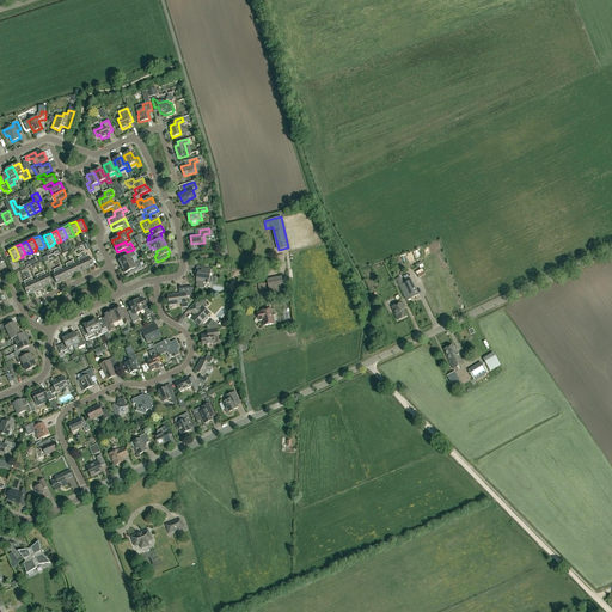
[(121,267),(134,262),(132,257),(136,256),(133,250),(127,252),(126,252),(128,256),(118,261),(121,267)]
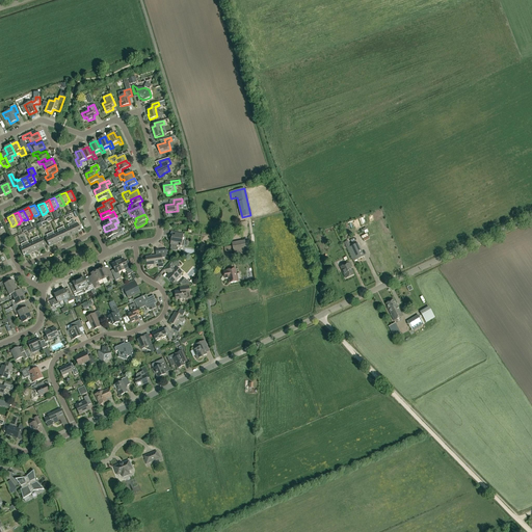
[(76,234),(81,232),(77,221),(75,222),(73,218),(70,220),(71,223),(75,232),(76,234)]
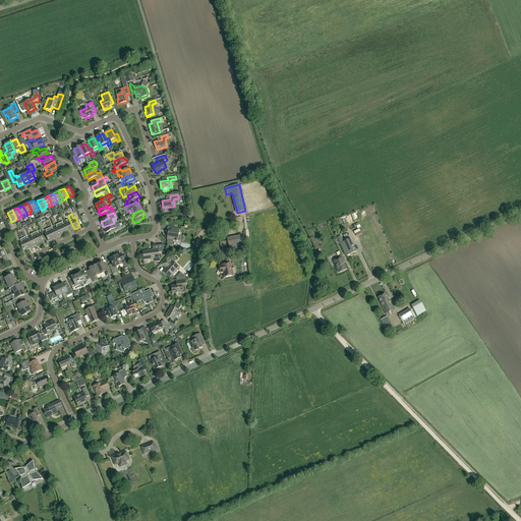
[(69,231),(74,229),(73,227),(69,219),(66,220),(67,223),(65,224),(69,231)]
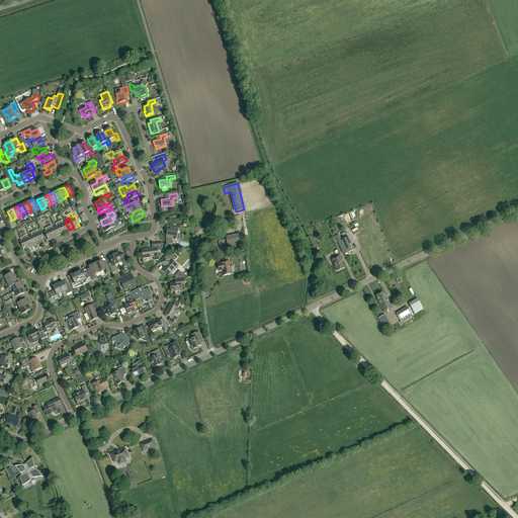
[(65,223),(63,223),(62,221),(59,223),(63,231),(64,233),(69,230),(65,223)]
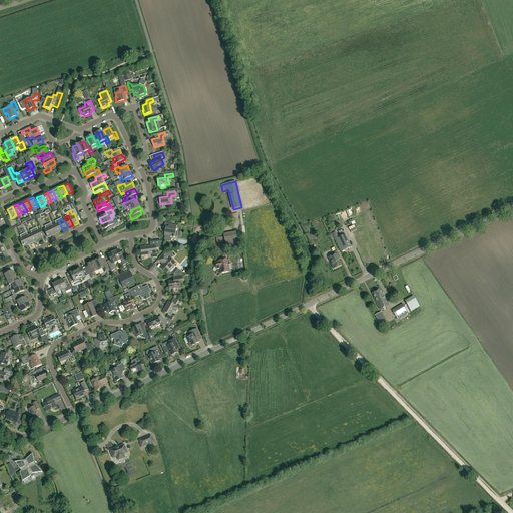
[(112,219),(101,223),(104,229),(112,225),(113,228),(119,225),(117,220),(113,222),(112,219)]
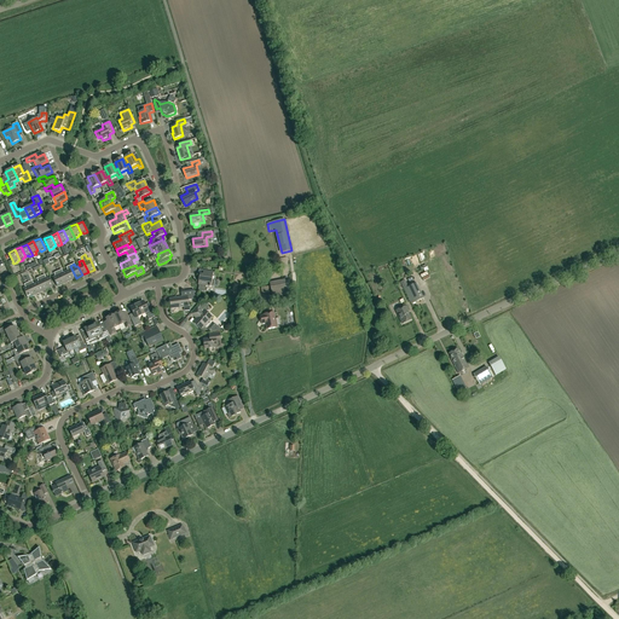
[(70,266),(67,267),(68,270),(65,271),(70,281),(76,278),(75,276),(70,266)]
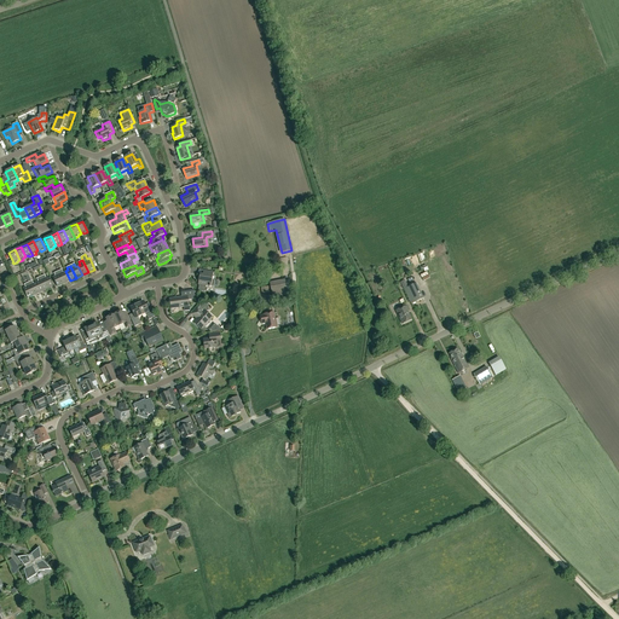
[(65,271),(63,272),(62,270),(58,271),(62,281),(64,284),(70,281),(65,271)]
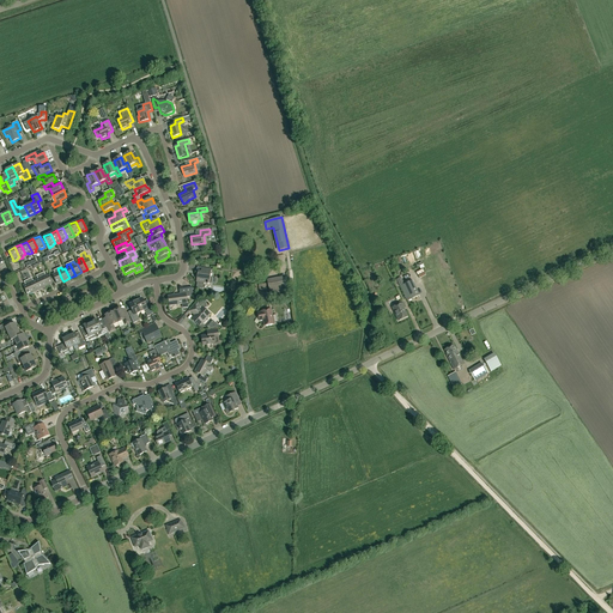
[(58,268),(53,271),(55,273),(53,274),(56,284),(64,281),(61,278),(58,268)]
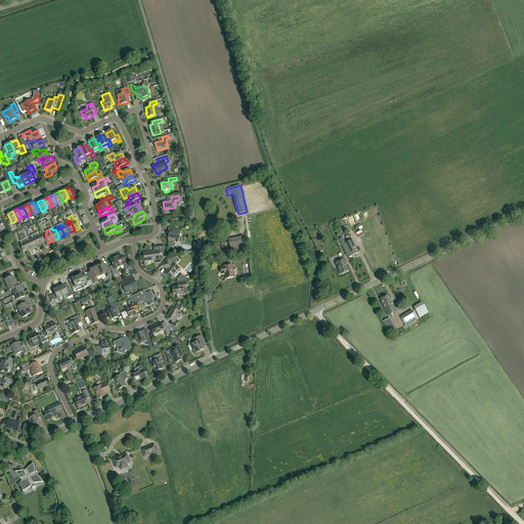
[(180,234),(180,230),(172,229),(172,232),(169,232),(168,241),(169,242),(168,246),(173,247),(174,242),(181,243),(182,234),(180,234)]
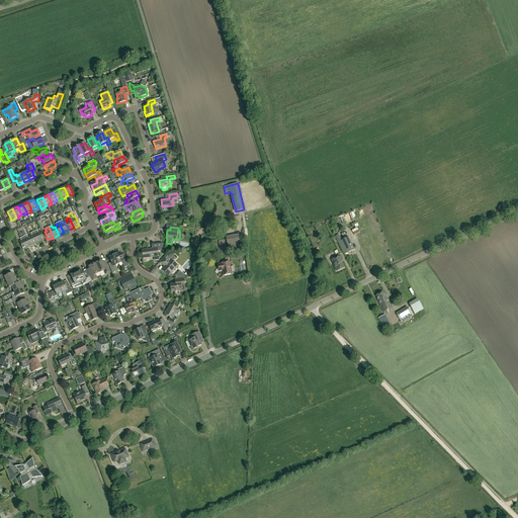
[(38,242),(45,240),(40,232),(38,233),(37,230),(34,232),(38,242)]
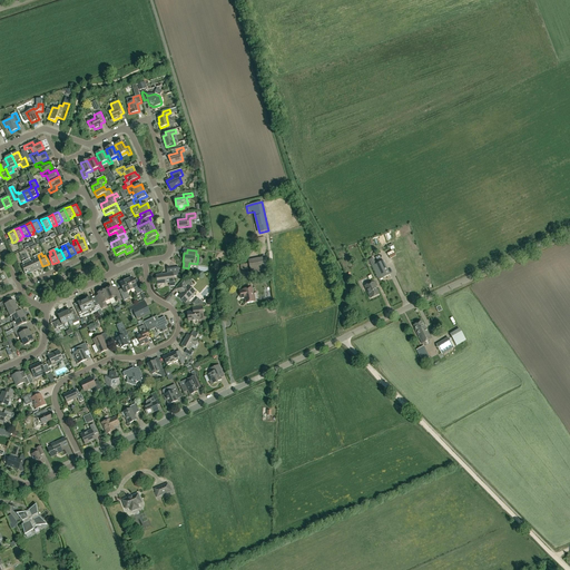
[(38,255),(33,256),(35,259),(33,261),(37,269),(42,266),(38,255)]
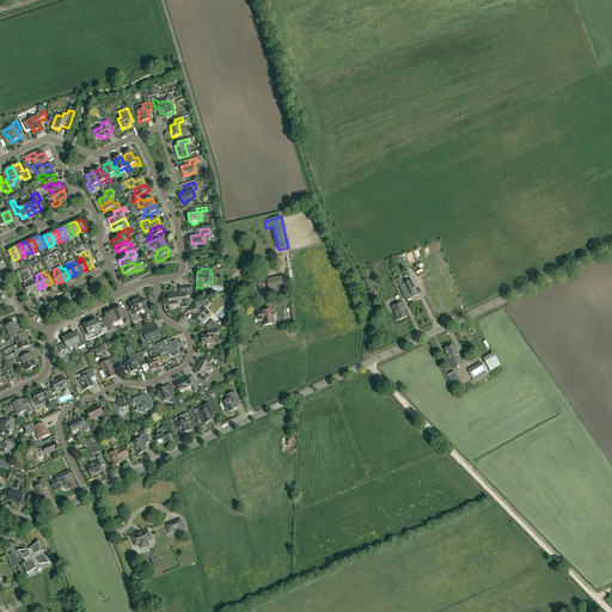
[(36,280),(34,281),(32,277),(28,280),(34,292),(40,289),(36,280)]
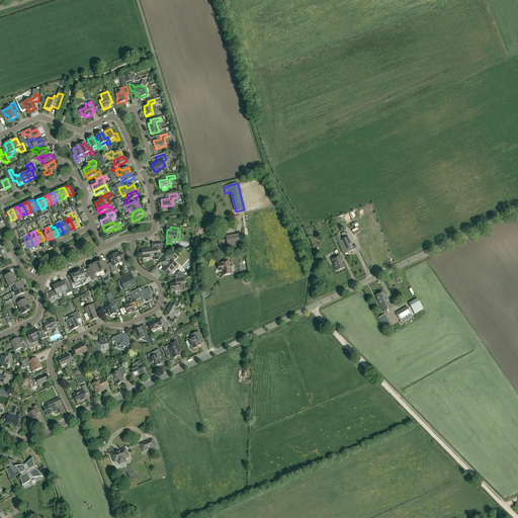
[(240,243),(240,241),(239,235),(226,237),(227,245),(240,243)]
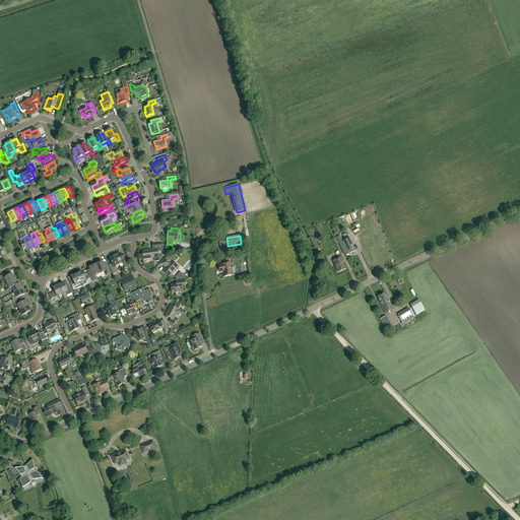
[(343,241),(340,236),(336,237),(345,256),(355,251),(349,238),(343,241)]
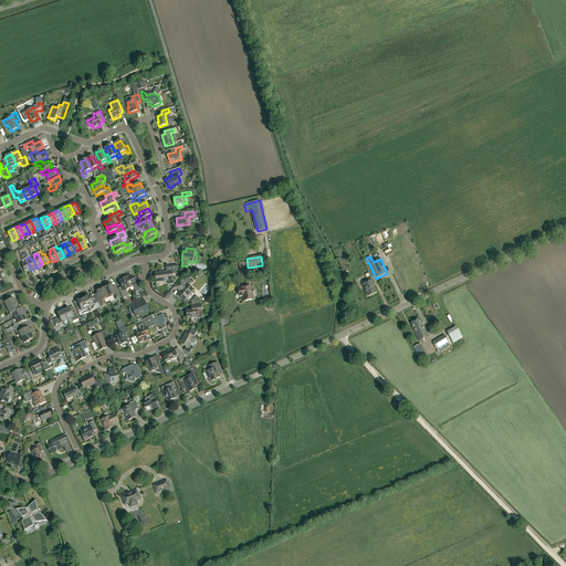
[(31,270),(25,259),(22,260),(23,263),(21,264),(25,273),(31,270)]
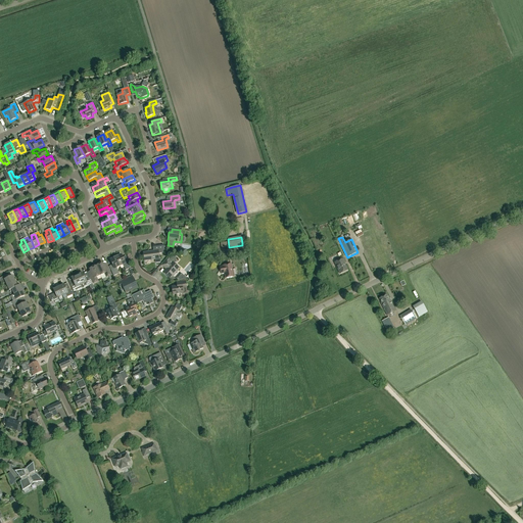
[(242,245),(229,247),(230,251),(247,248),(245,243),(242,243),(242,245)]
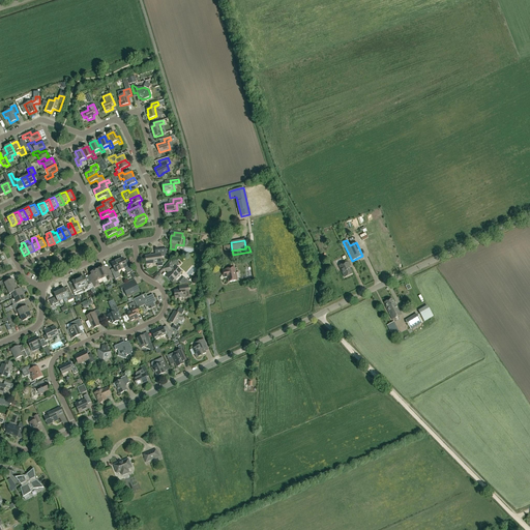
[(163,266),(162,262),(160,257),(167,256),(166,248),(155,249),(156,255),(145,256),(146,264),(157,263),(157,267),(163,266)]
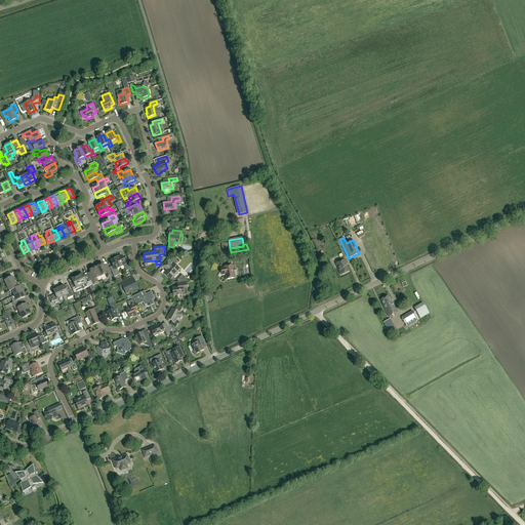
[(116,258),(120,268),(124,266),(126,271),(131,269),(128,261),(125,264),(122,255),(116,258)]
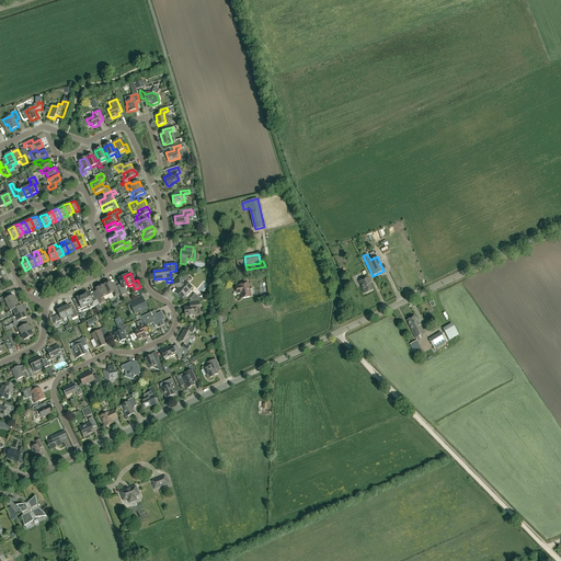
[(182,299),(192,288),(186,283),(187,282),(190,282),(187,275),(180,277),(173,285),(179,289),(175,293),(182,299)]
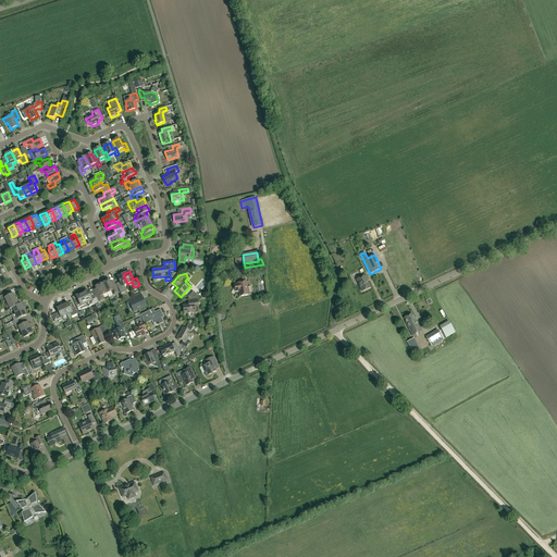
[(124,285),(127,284),(123,274),(118,276),(121,285),(118,286),(121,294),(127,291),(124,285)]
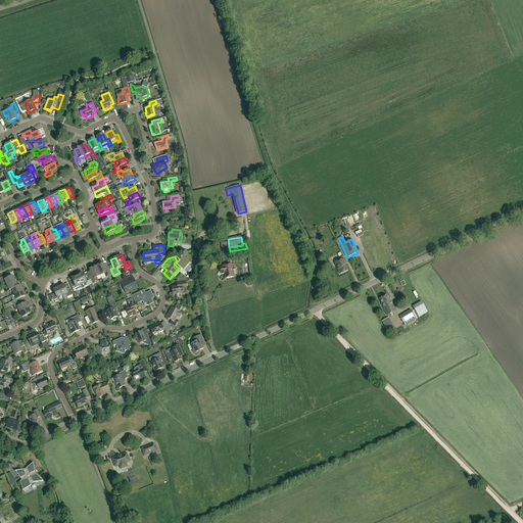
[(340,274),(347,270),(344,263),(345,263),(343,258),(335,263),(340,274)]
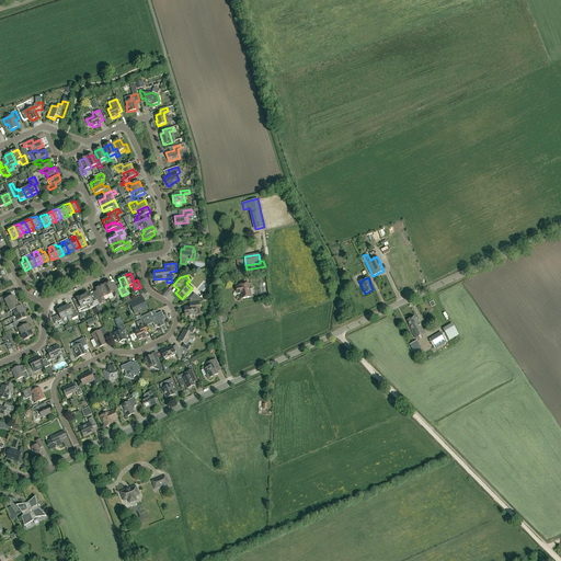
[(111,283),(110,283),(109,282),(105,283),(105,285),(103,286),(107,296),(112,294),(114,297),(121,295),(116,287),(114,283),(111,284),(111,283)]
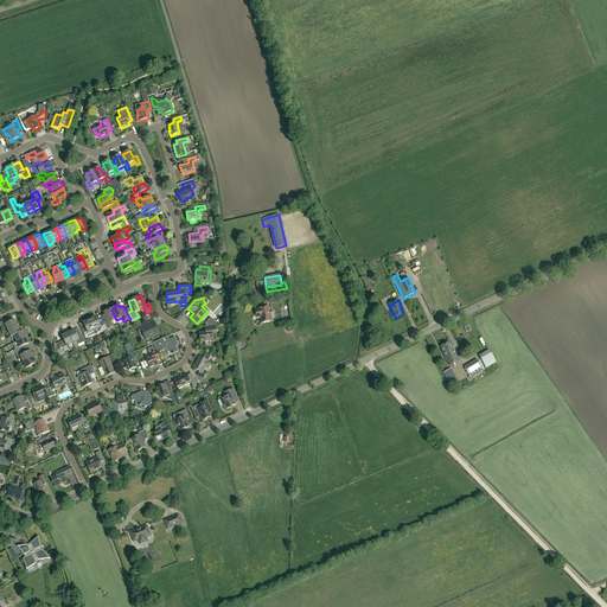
[(270,320),(268,307),(259,308),(259,310),(255,311),(256,318),(261,317),(262,318),(261,318),(262,323),(270,321),(270,320)]
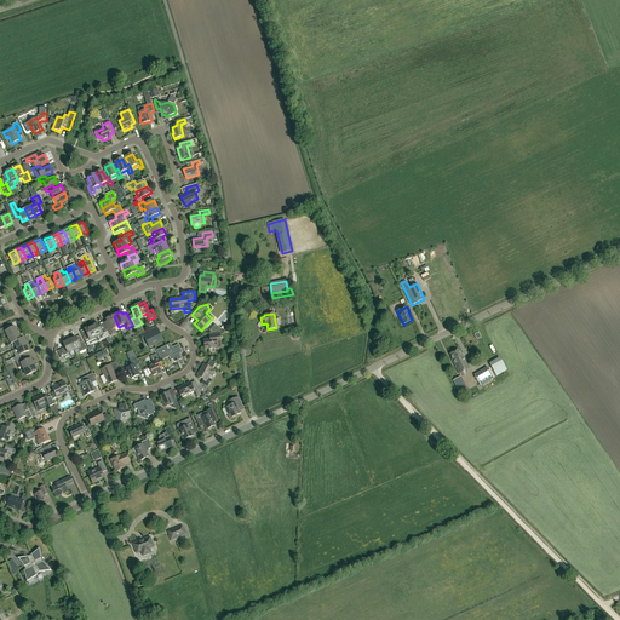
[(119,327),(114,316),(107,320),(108,321),(103,323),(110,337),(116,333),(114,328),(119,327)]
